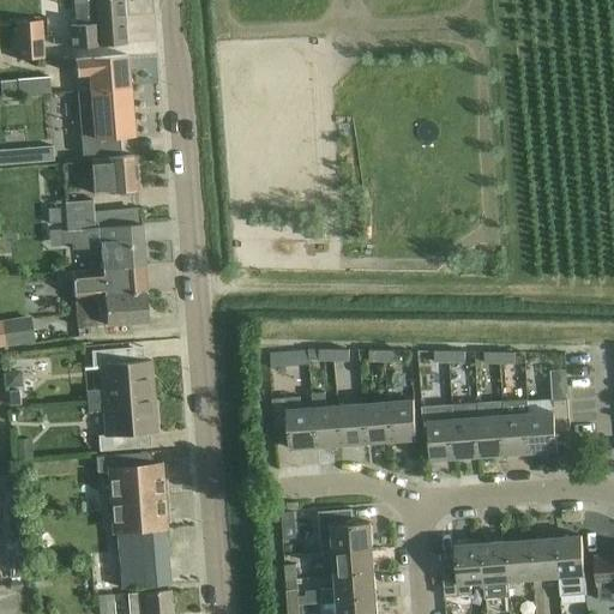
[(74,0),(77,26),(70,26),(72,48),(125,44),(121,0),(74,0)]
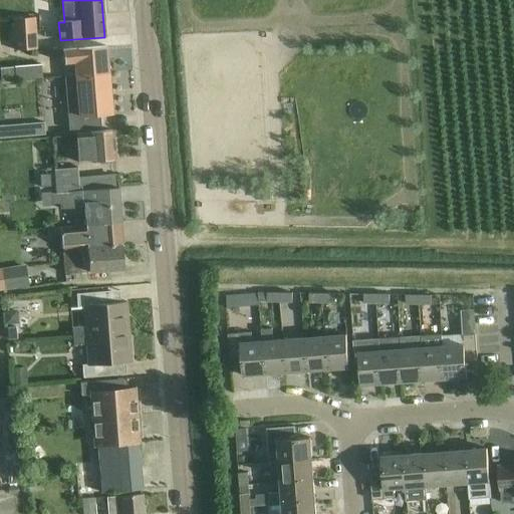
[(12,18),(13,30),(34,29),(34,17),(12,18)]
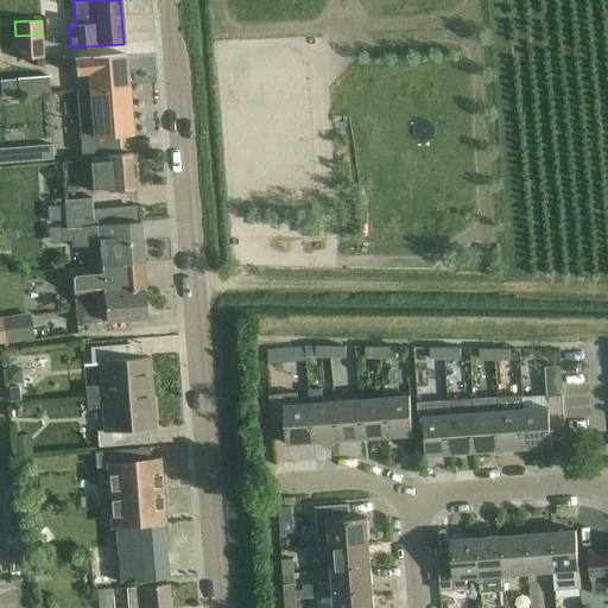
[(43,57),(40,35),(16,36),(17,59),(43,57)]
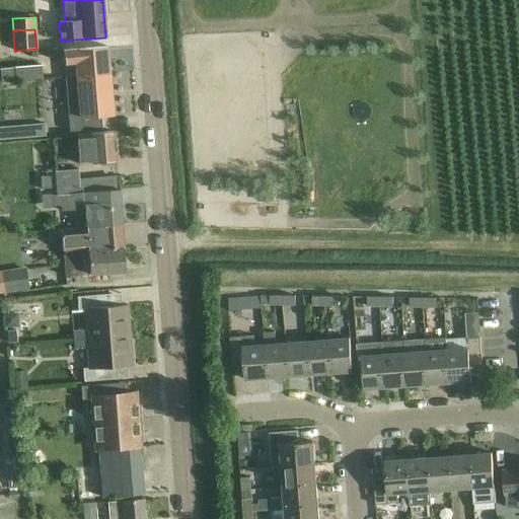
[(76,76),(76,77),(109,74),(106,47),(63,50),(65,77),(76,76)]
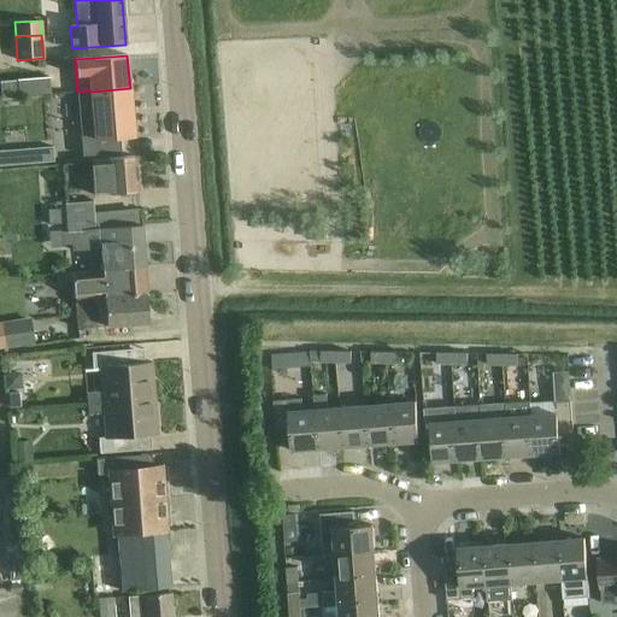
[(48,78),(17,81),(0,82),(0,95),(0,98),(50,94),(48,78)]
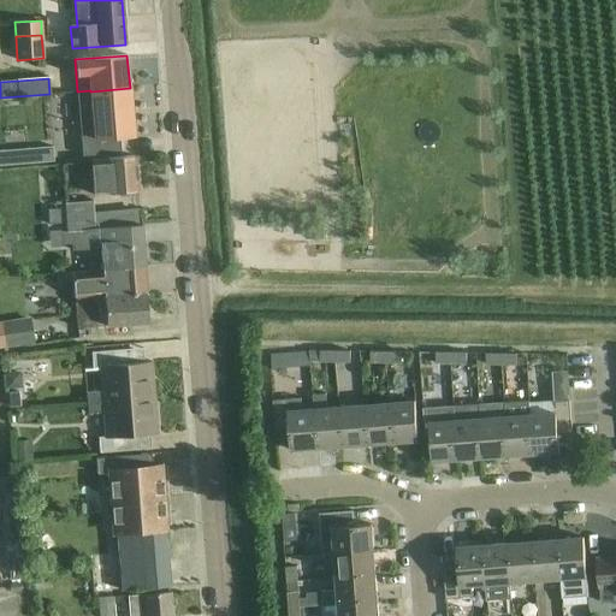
[(134,136),(130,88),(90,92),(90,90),(77,92),(76,93),(82,155),(120,153),(119,137),(134,136)]
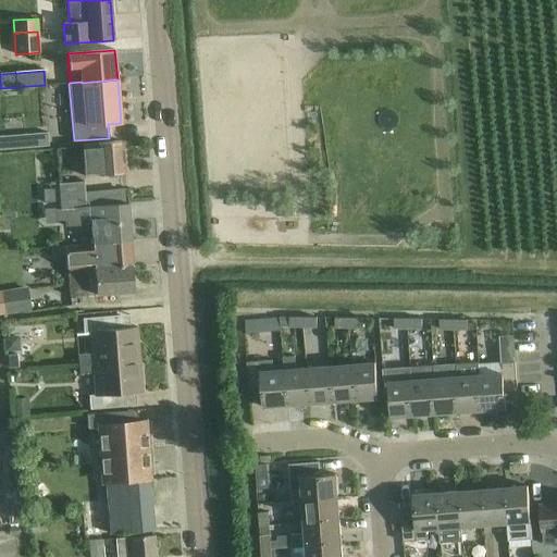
[(0,108),(12,107),(11,89),(0,89),(0,108)]
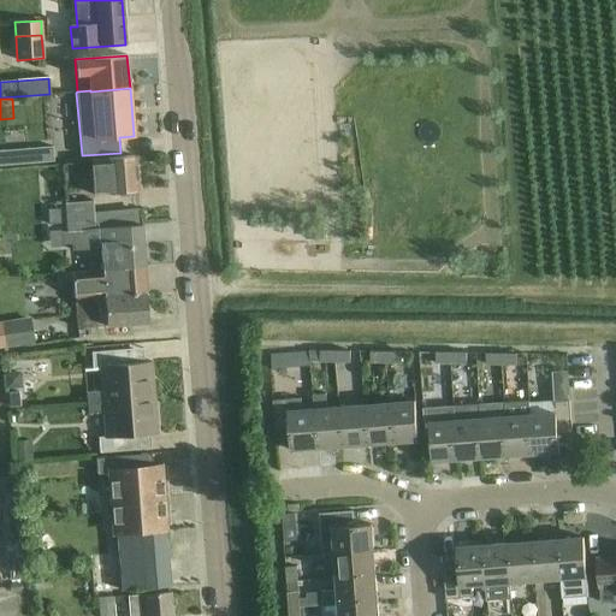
[(135,157),(90,160),(94,195),(111,194),(111,193),(116,193),(119,196),(128,195),(130,191),(137,191),(135,157)]
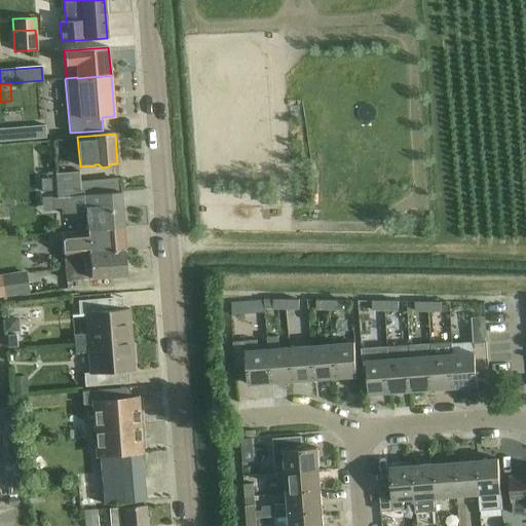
[(54,175),(58,199),(80,197),(78,173),(54,175)]
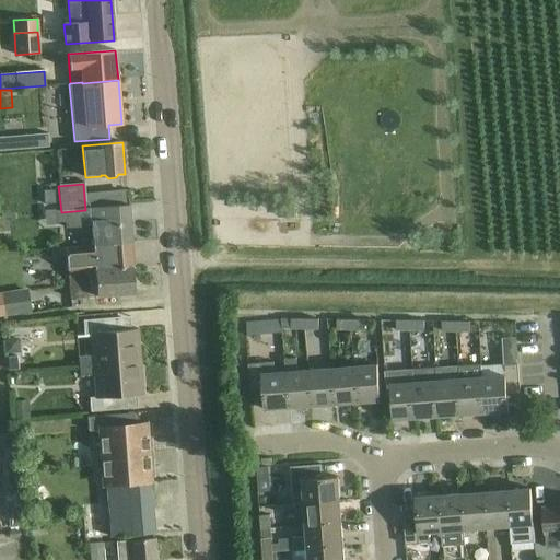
[(93,245),(131,243),(128,205),(90,207),(90,209),(85,210),(61,212),(55,212),(56,223),(66,222),(66,228),(91,225),(92,240),(80,241),(81,246),(93,245)]
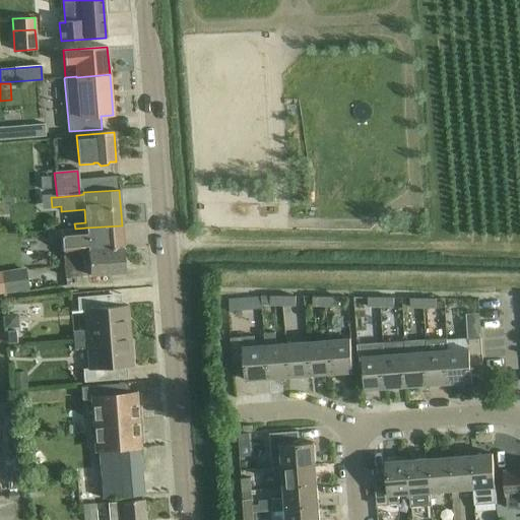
[(75,231),(48,233),(49,241),(63,240),(64,254),(88,252),(123,249),(122,225),(86,228),(75,229),(75,231)]
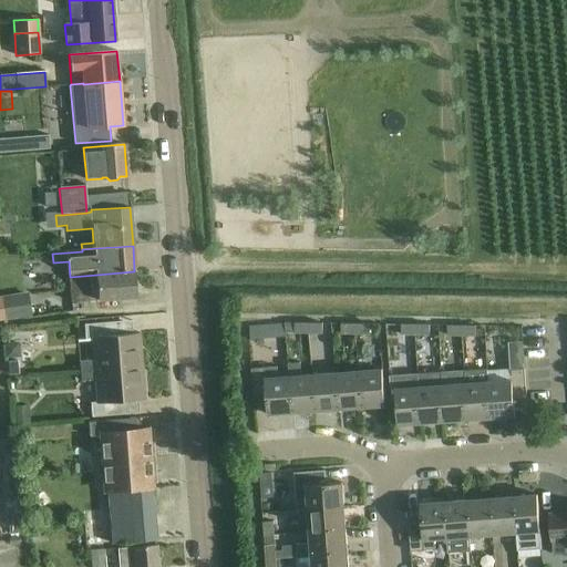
[(96,275),(70,277),(71,300),(136,296),(134,271),(96,275)]
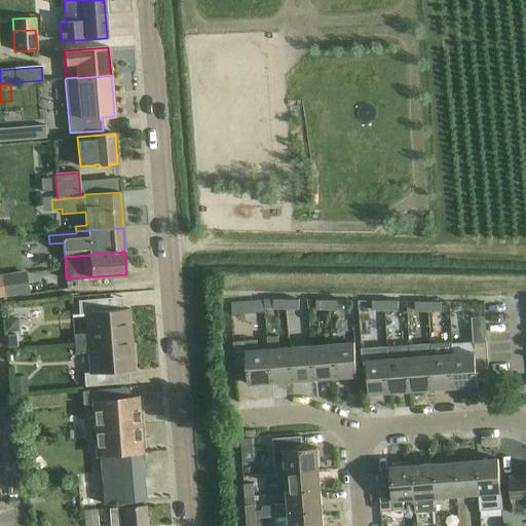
[(26,272),(0,274),(0,296),(28,293),(26,272)]
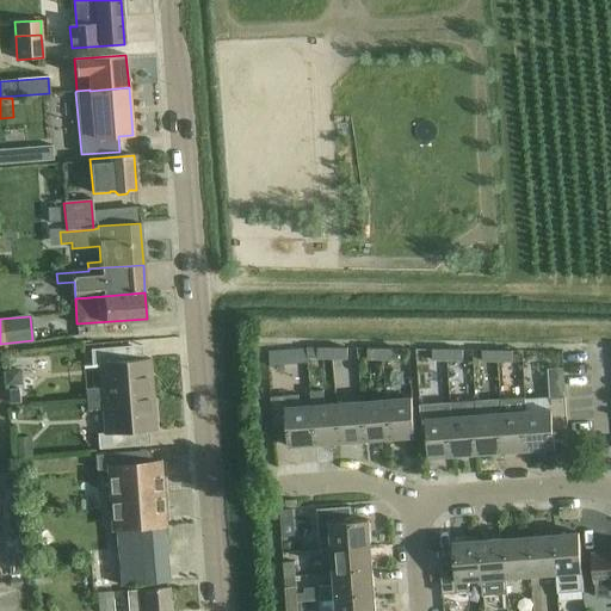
[(86,400),(153,394),(150,358),(131,360),(130,346),(91,349),(92,365),(99,364),(100,388),(85,389),(86,400)]
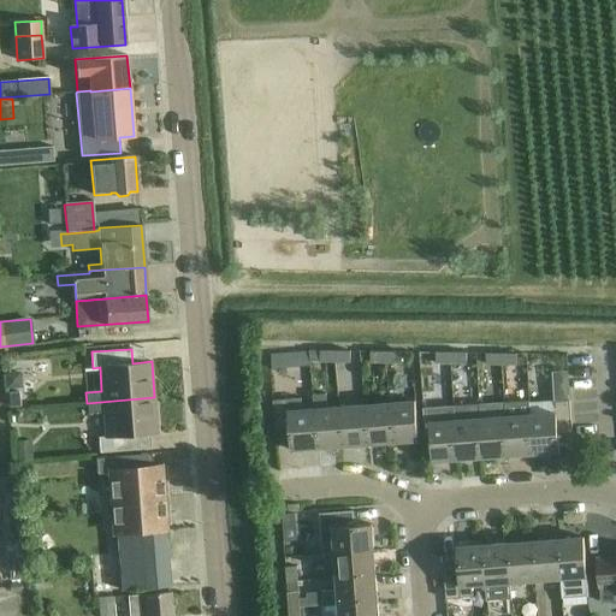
[(307,350),(271,353),(272,367),(308,365),(307,350)]
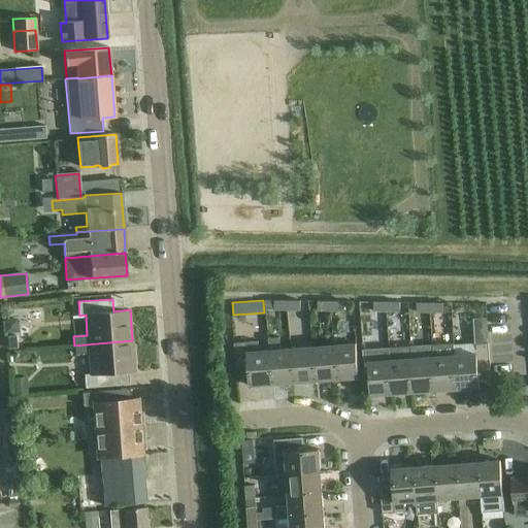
[(274,309),(287,309),(287,300),(274,300),(274,309)]
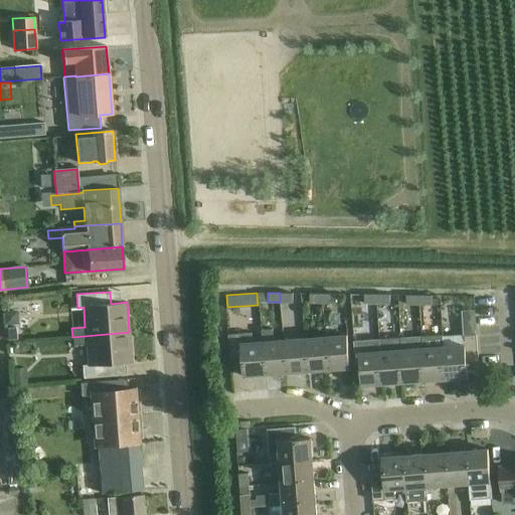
[(293,293),(280,293),(280,302),(293,302),(293,293)]
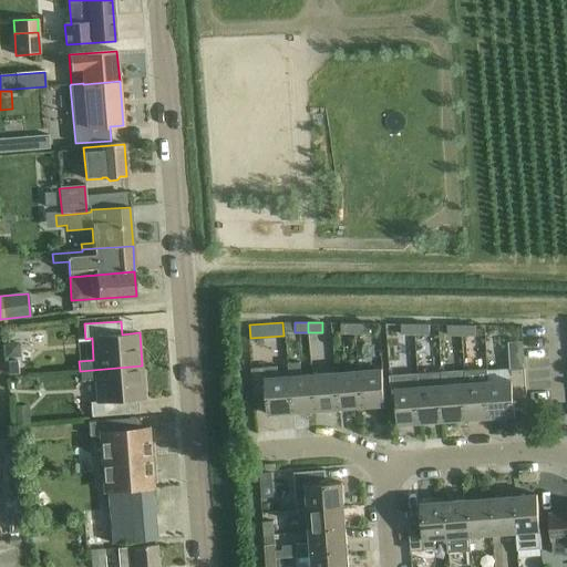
[(341,333),(354,333),(356,323),(341,323),(341,333)]
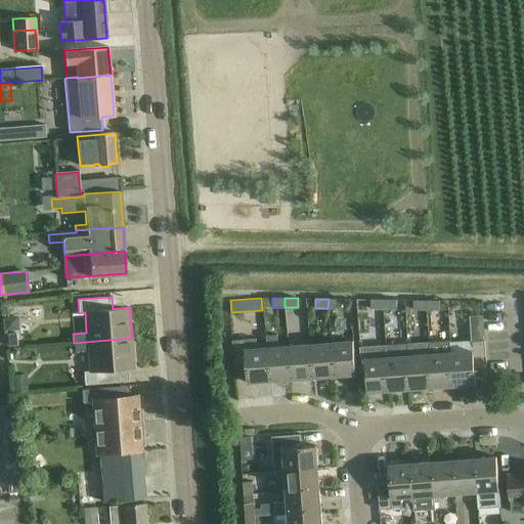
[(341,299),(329,299),(328,308),(341,308),(341,299)]
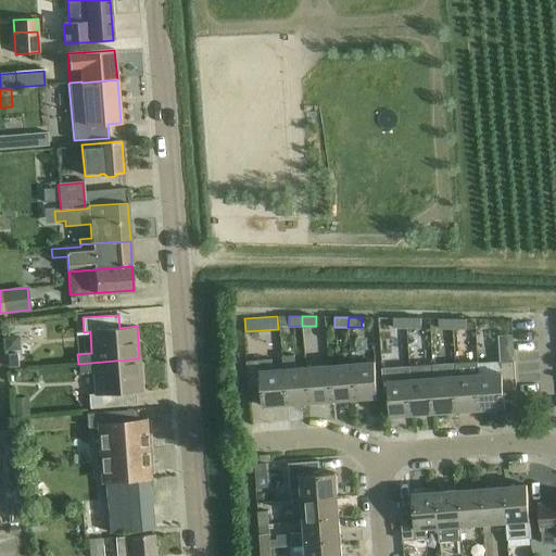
[(407,318),(393,317),(393,327),(407,328),(407,318)]
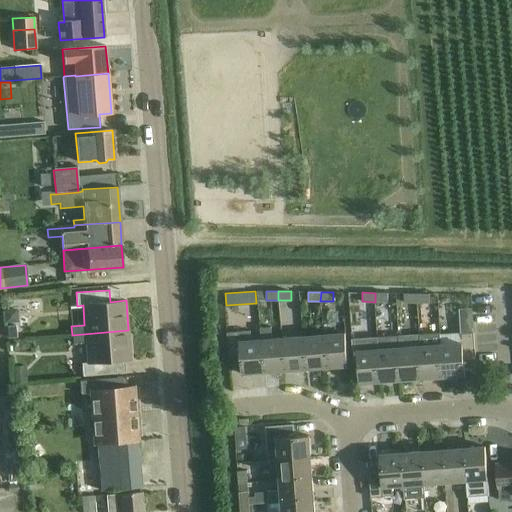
[(387,293),(375,293),(375,302),(387,302),(387,293)]
